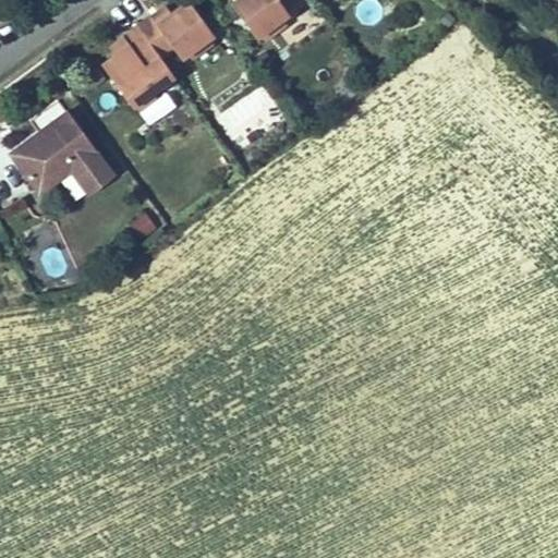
[(150,14),(135,25),(158,56),(171,46),(178,55),(183,50),(206,34),(210,31),(187,0),(181,0),(168,10),(154,20),(150,14)]
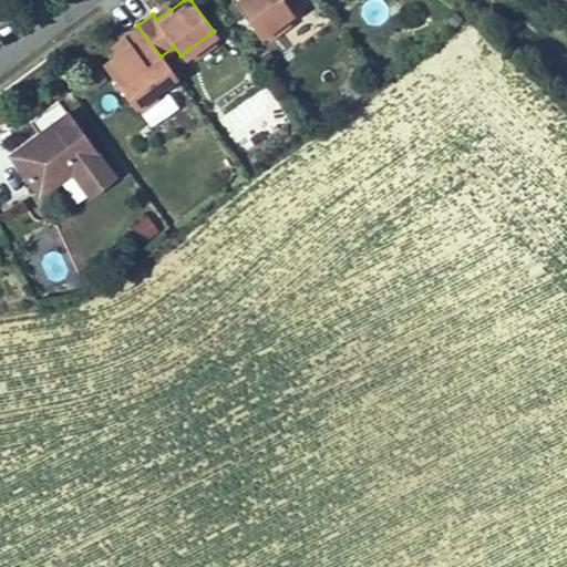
[(281,0),(228,0),(227,1),(251,35),(257,32),(279,16),(285,11),(279,2),(281,0)]
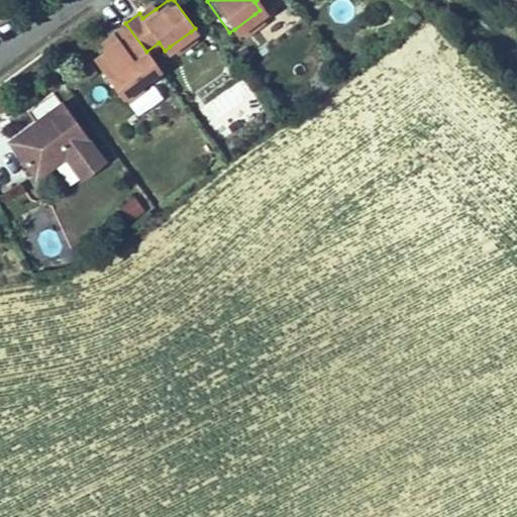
[(151,4),(139,13),(142,18),(156,9),(151,4)]
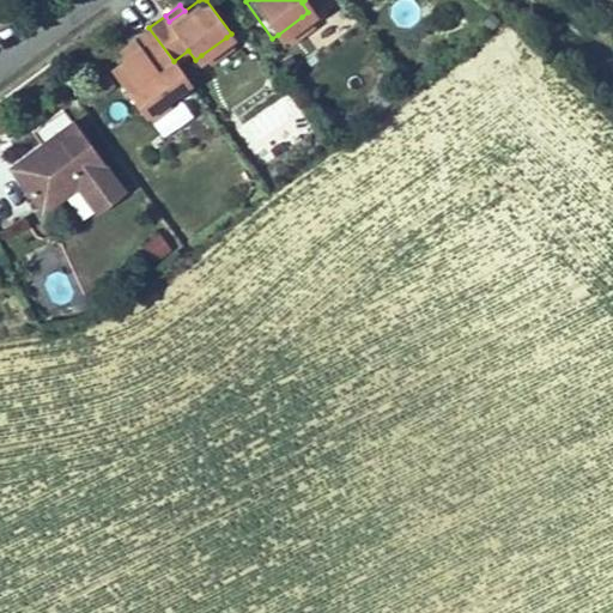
[(308,25),(302,17),(278,35),(284,43),(308,25)]
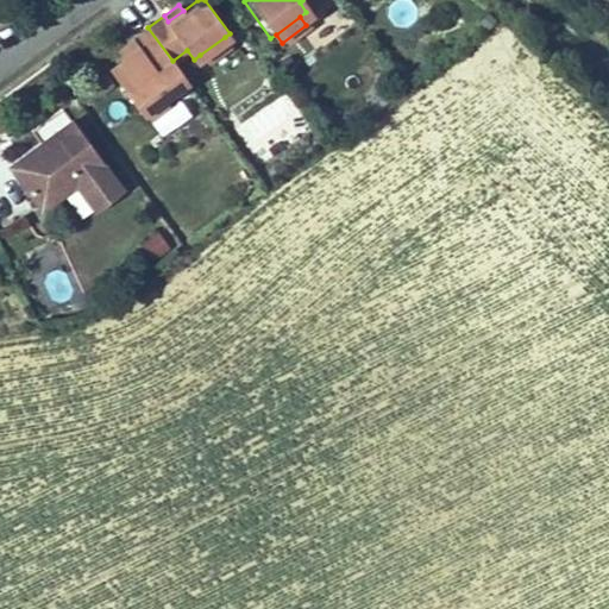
[(157,100),(186,80),(173,61),(148,27),(131,39),(137,48),(121,58),(102,73),(135,115),(138,114),(157,100)]
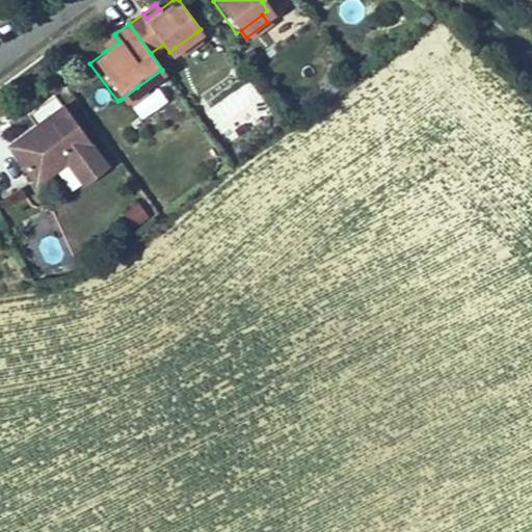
[(196,32),(175,48),(181,55),(202,40),(196,32)]
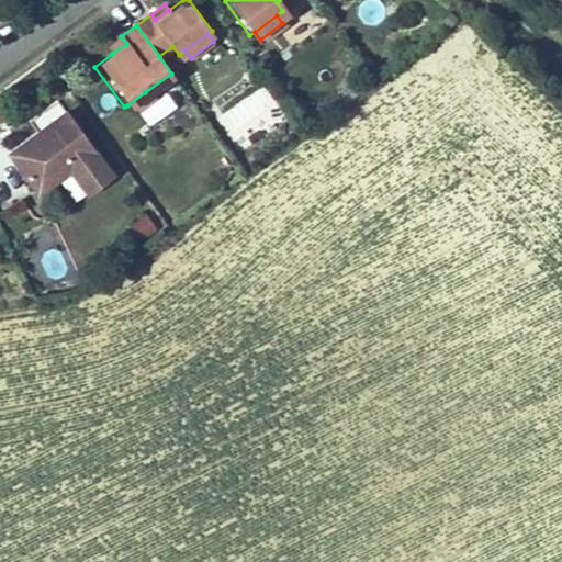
[(126,44),(121,36),(107,46),(112,54),(126,44)]
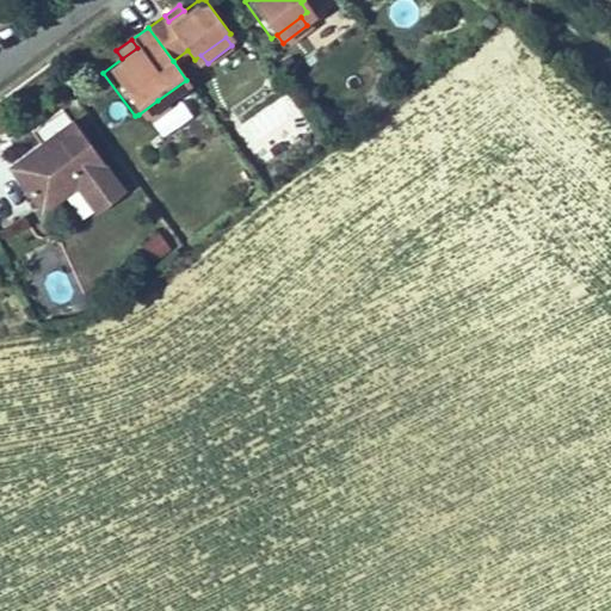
[(158,100),(139,115),(143,123),(164,109),(158,100)]
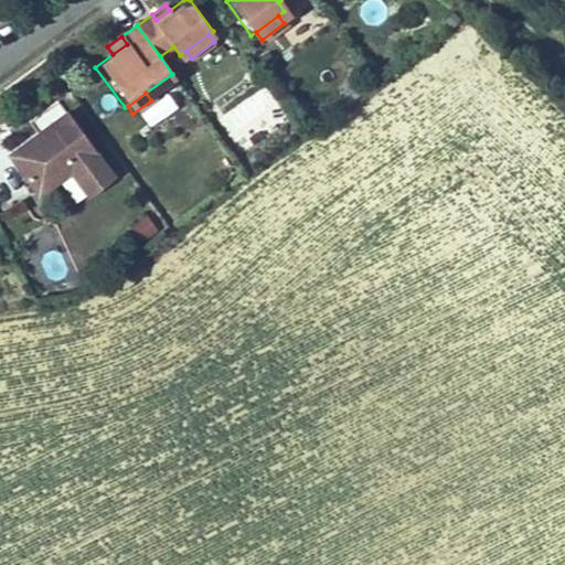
[(61,115),(6,156),(34,195),(66,171),(75,181),(98,164),(61,115)]
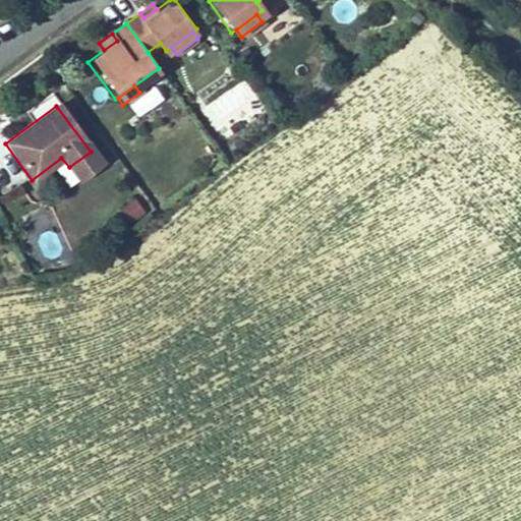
[(100,164),(91,152),(69,167),(78,180),(100,164)]
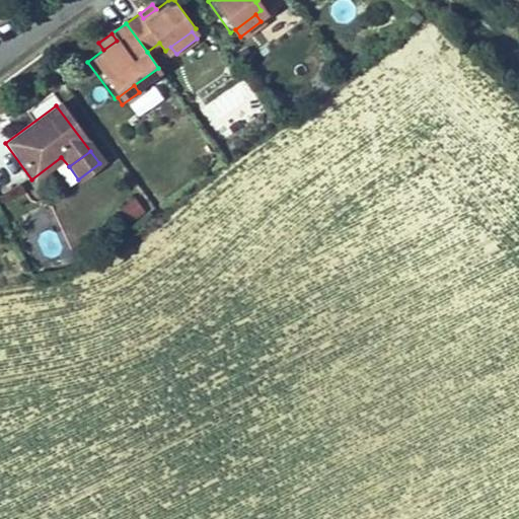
[(133,198),(117,211),(129,225),(145,211),(133,198)]
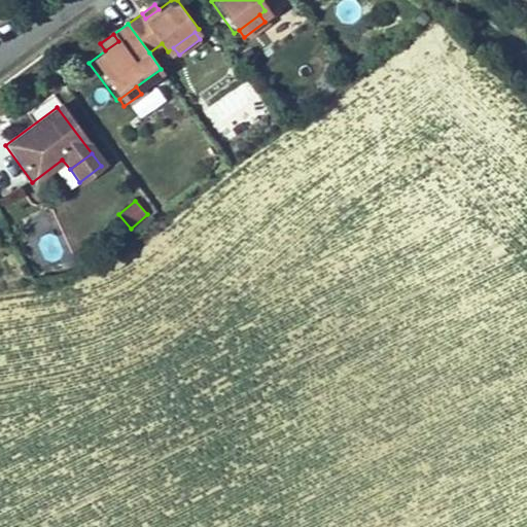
All buildings are outlined.
